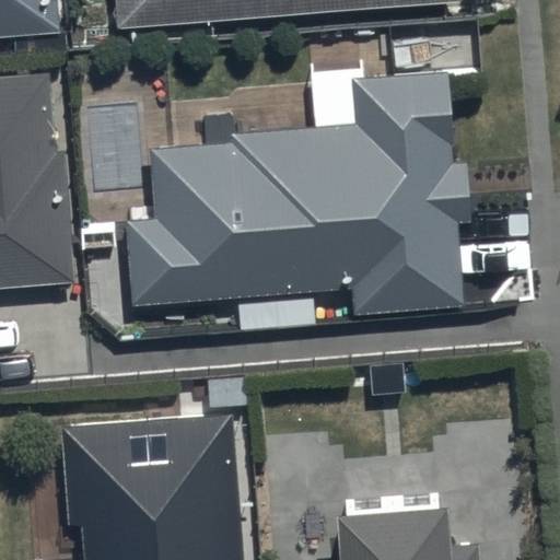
[(0,0),(0,39),(59,35),(56,0),(0,0)]
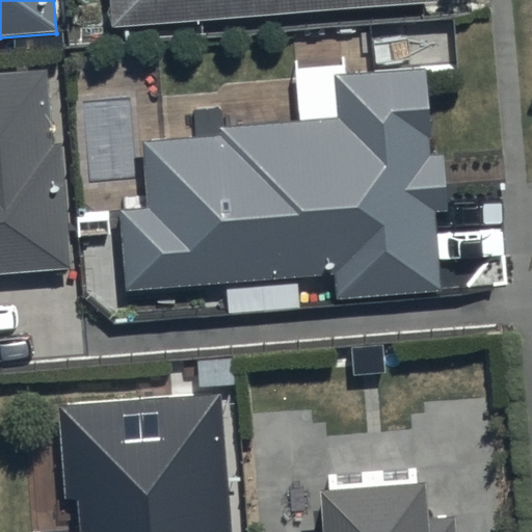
[(110,0),(113,27),(427,0),(110,0)]
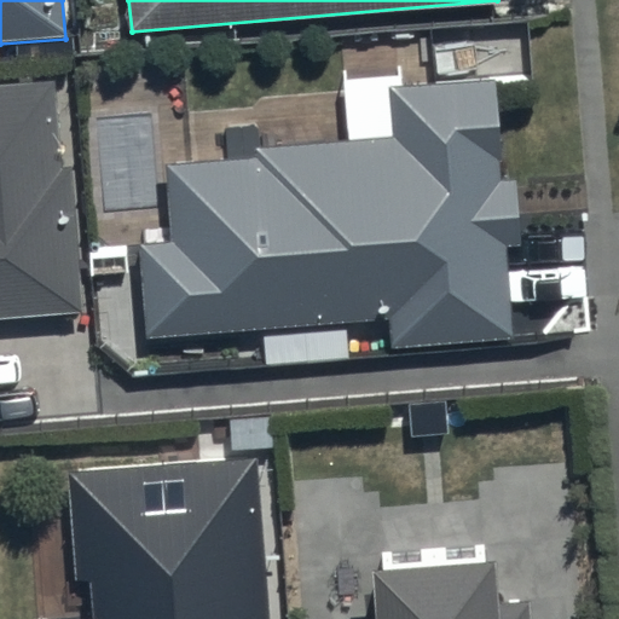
[(0,317),(86,311),(74,162),(61,163),(53,77),(0,81),(0,317)]
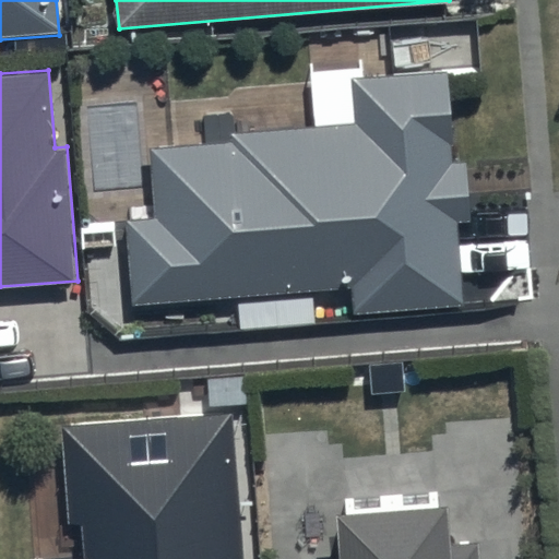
[(354,122),(235,133),(233,116),(204,119),(206,143),(149,149),(154,215),(121,217),(130,308),(236,299),(239,331),(316,324),(312,292),(349,288),(352,314),(464,305),(456,222),(470,221),(464,159),(454,161),(445,71),(349,80),(354,122)]
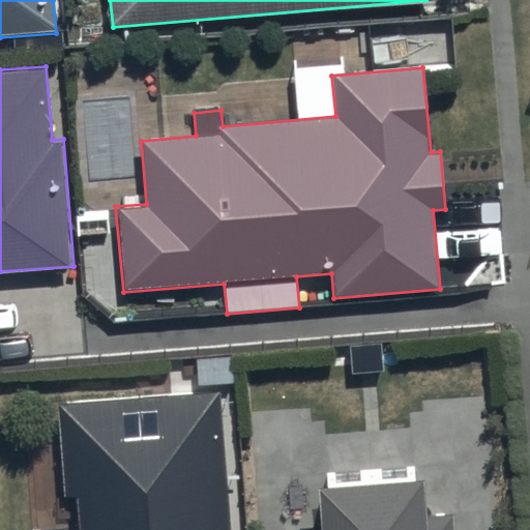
[(229,529),(219,391),(58,403),(65,496),(74,495),(76,529),(229,529)]
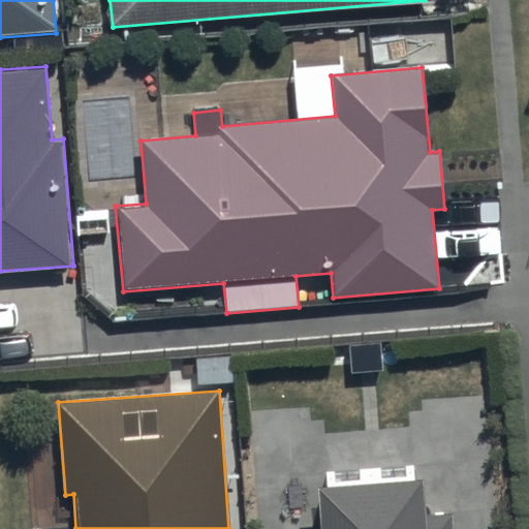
[(303,461),(306,528),(436,528),(430,449),(303,461)]
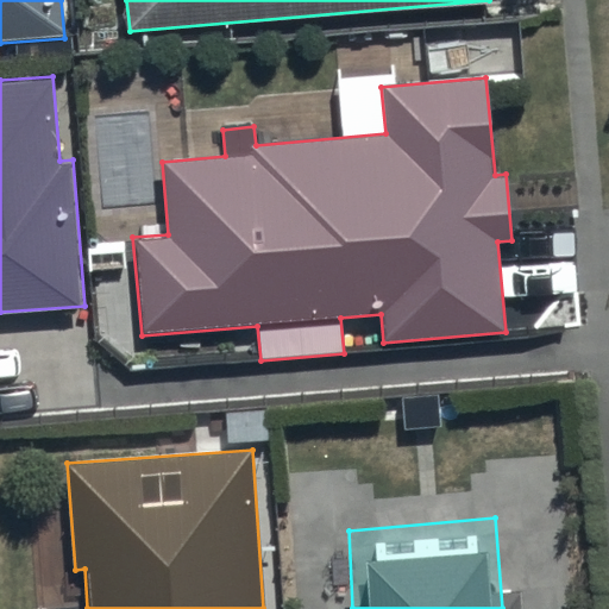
All buildings are outlined.
